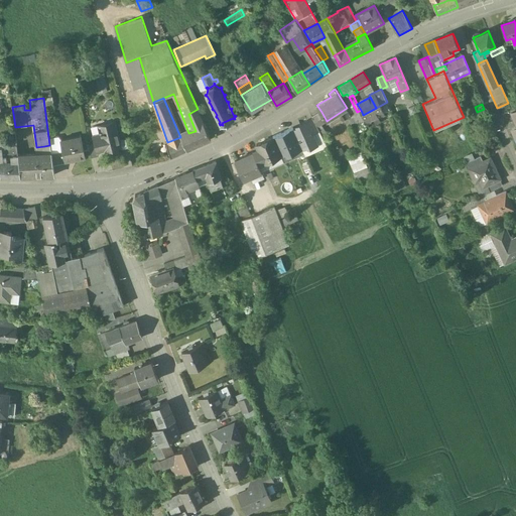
[(190,113),(188,114),(196,131),(204,127),(206,127),(198,109),(190,113)]
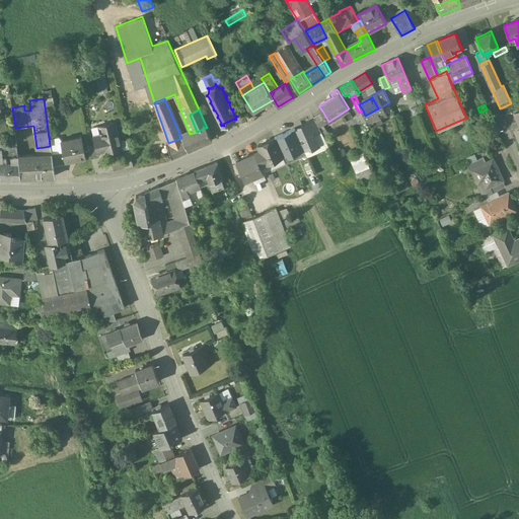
[(365,116),(363,110),(359,113),(358,114),(364,123),(367,121),(367,120),(365,116)]
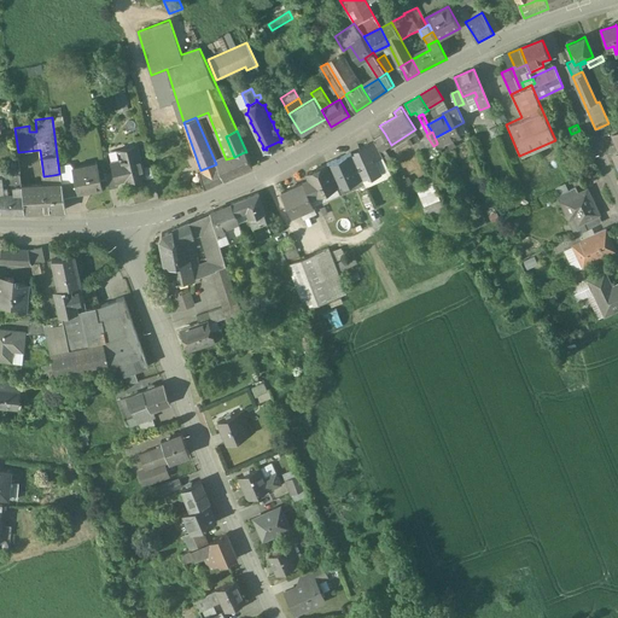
[(385,134),(374,140),(374,141),(380,152),(391,145),(385,134)]
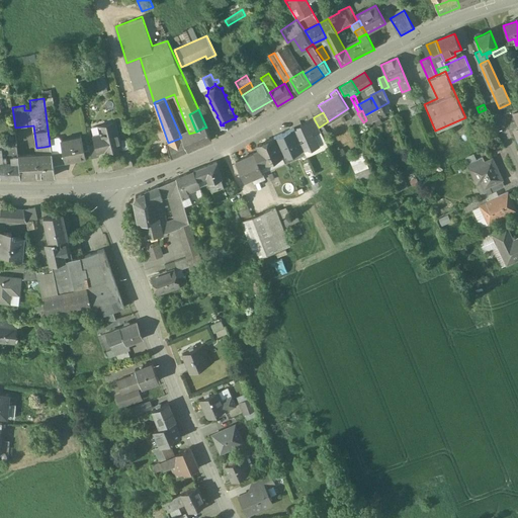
[(360,122),(354,114),(349,118),(354,126),(360,122)]
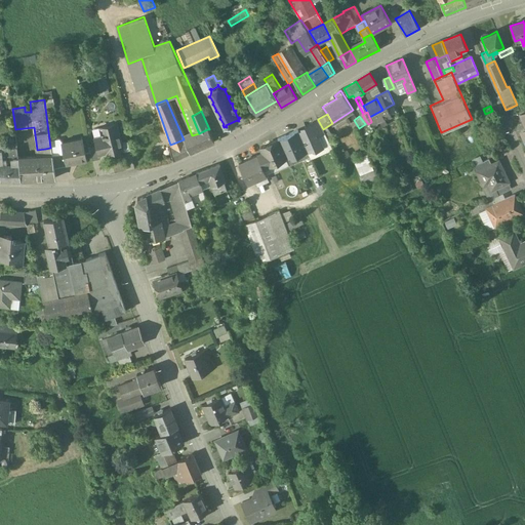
[(375,119),(371,121),(371,122),(375,128),(379,126),(375,119)]
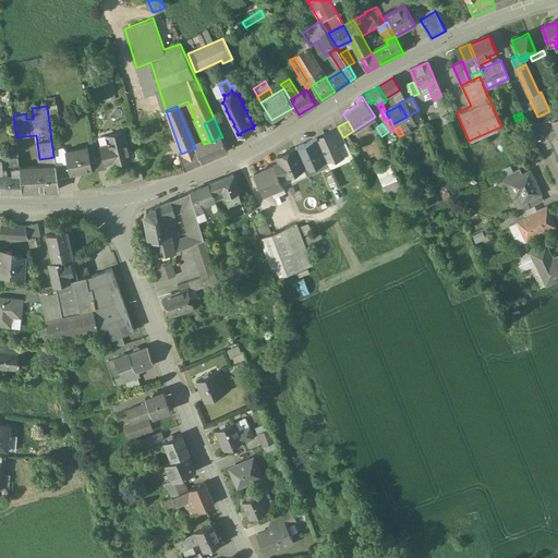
[(338,128),(331,131),(332,132),(332,131),(339,144),(346,142),(338,128)]
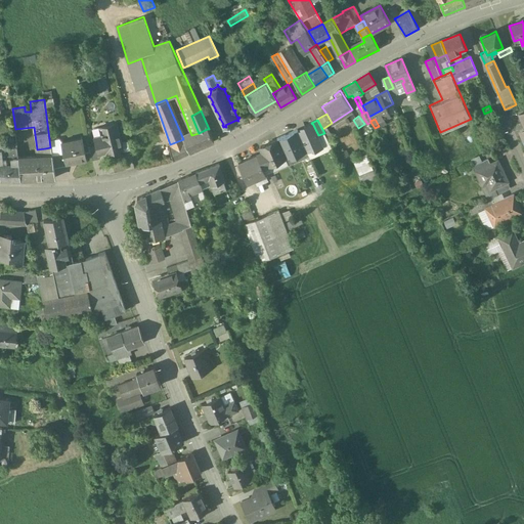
[(105,134),(94,137),(96,145),(99,156),(99,155),(124,149),(118,123),(103,126),(105,134)]
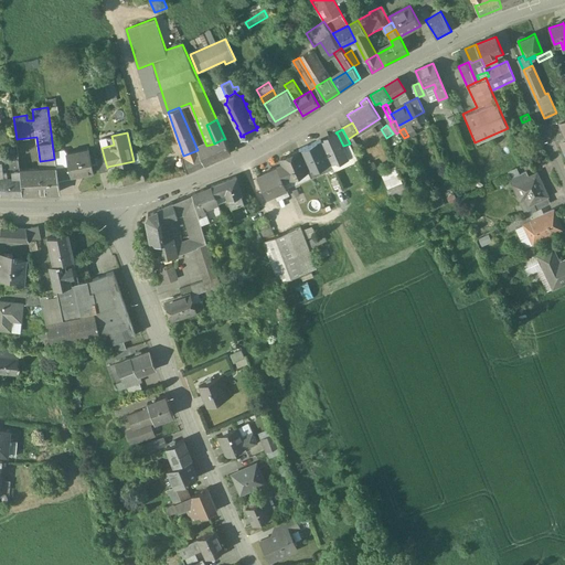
[(337,134),(328,137),(329,139),(322,142),(331,162),(338,160),(341,161),(348,158),(343,146),(337,132),(337,134)]
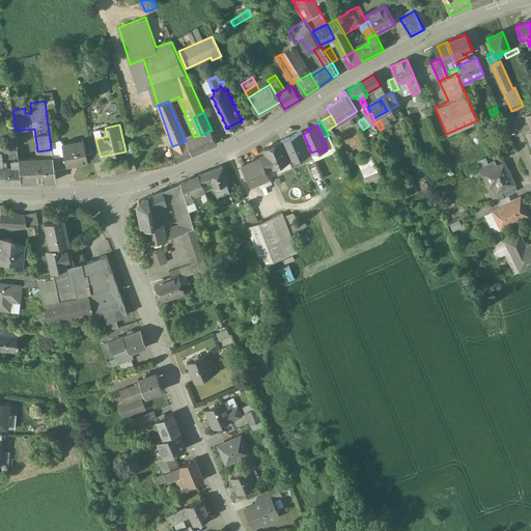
[(194,137),(188,140),(193,154),(216,143),(210,131),(201,135),(194,137)]
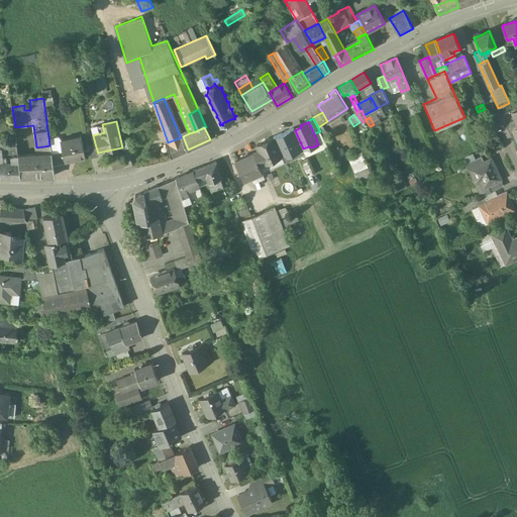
[(294,128),(274,137),(282,154),(286,152),(288,156),(303,148),(295,130),(294,128)]
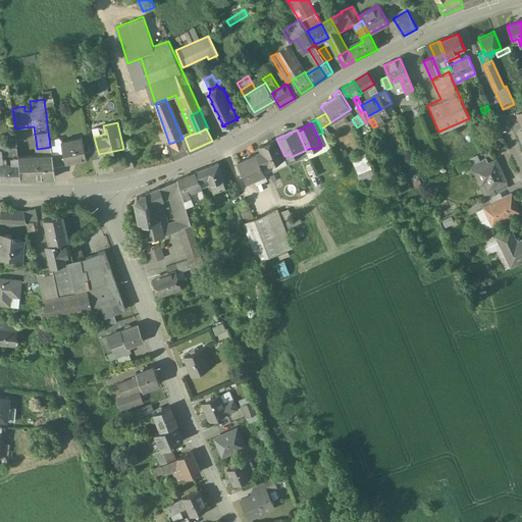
[(9,134),(0,135),(0,163),(19,164),(18,159),(17,146),(12,147),(11,140),(10,140),(9,134)]
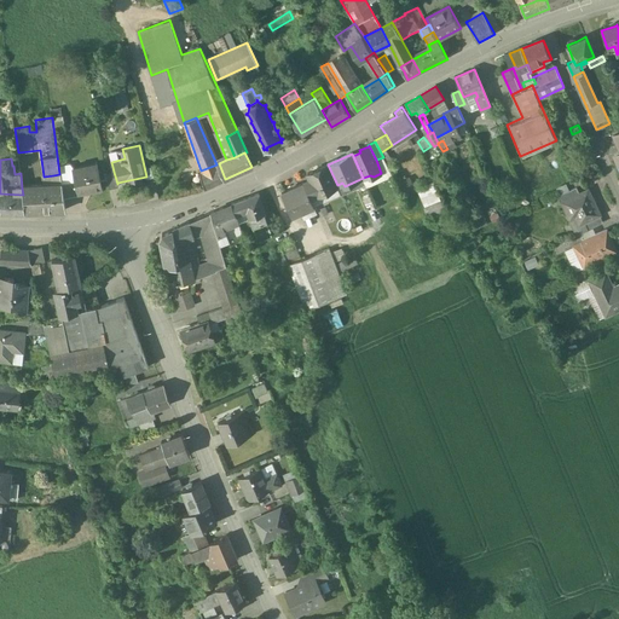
[(58,165),(59,174),(64,195),(65,198),(80,196),(80,194),(79,194),(76,181),(73,165),(73,162),(58,165)]
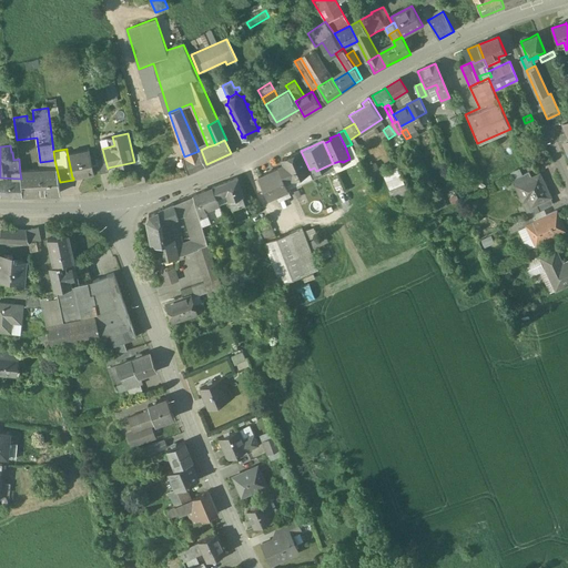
[(89,149),(67,151),(70,166),(72,178),(73,178),(94,173),(89,149)]
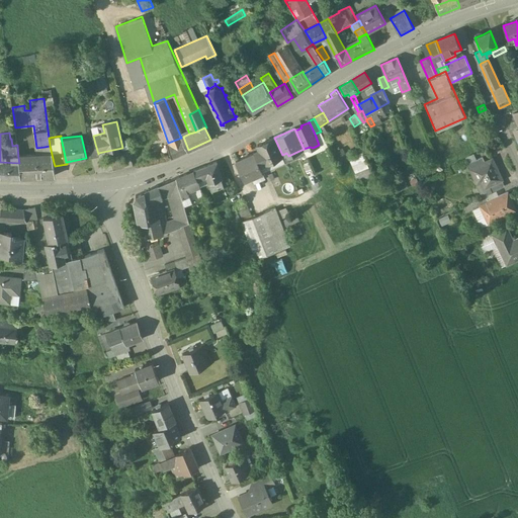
[(168,143),(167,143),(172,157),(188,150),(183,137),(181,138),(168,143)]
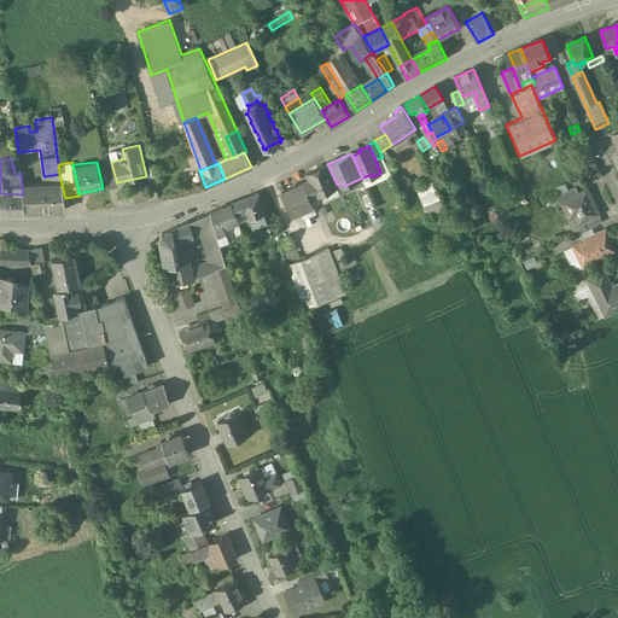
[(327,164),(308,173),(312,180),(304,184),(310,197),(337,185),(327,164)]
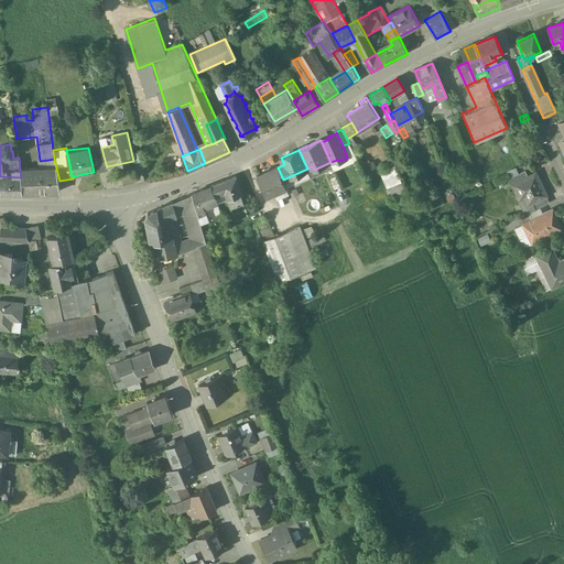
[(107,167),(104,156),(97,158),(100,172),(108,170),(107,166),(107,167)]
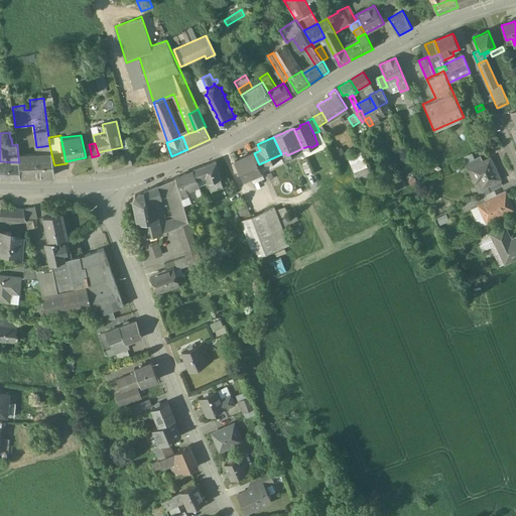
[(45,156),(38,156),(41,178),(55,178),(54,165),(53,162),(49,145),(44,146),(45,156)]
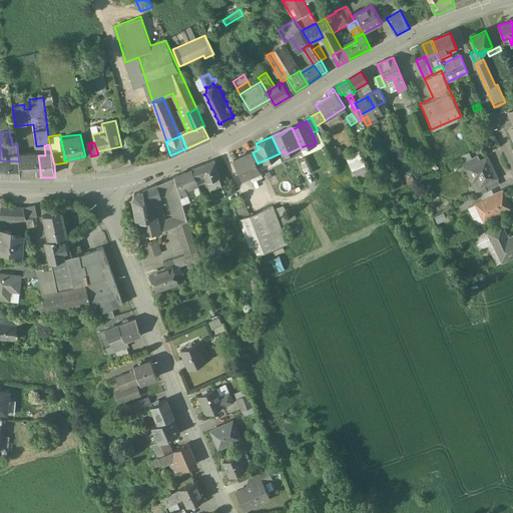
[(362,148),(347,154),(354,169),(368,163),(362,148)]
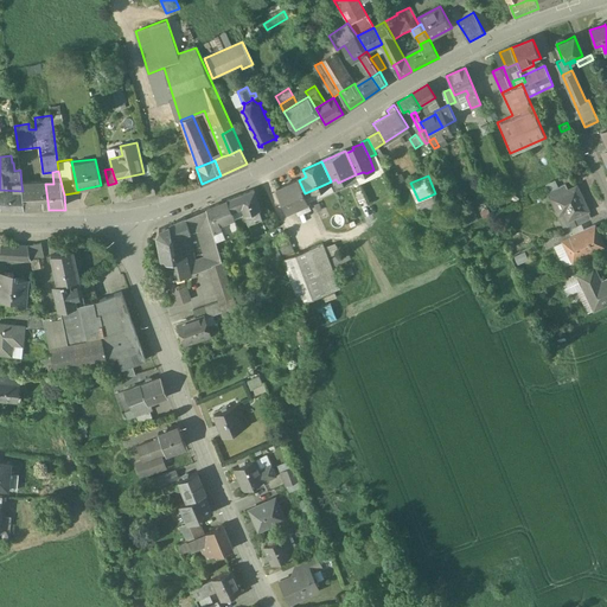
[(299,179),(276,189),(287,212),(308,202),(299,180),(299,179)]
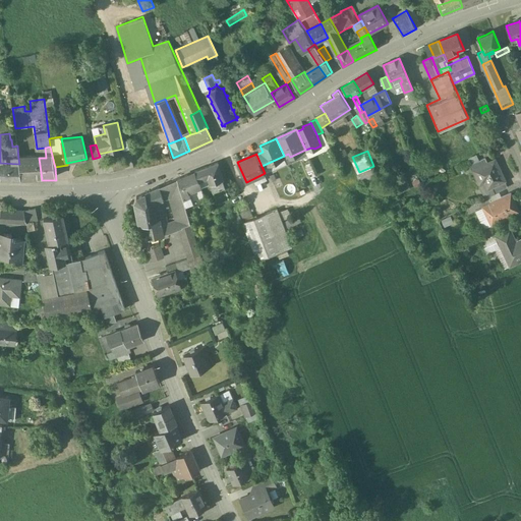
[(39,158),(18,159),(19,164),(21,179),(21,181),(42,180),(39,158)]
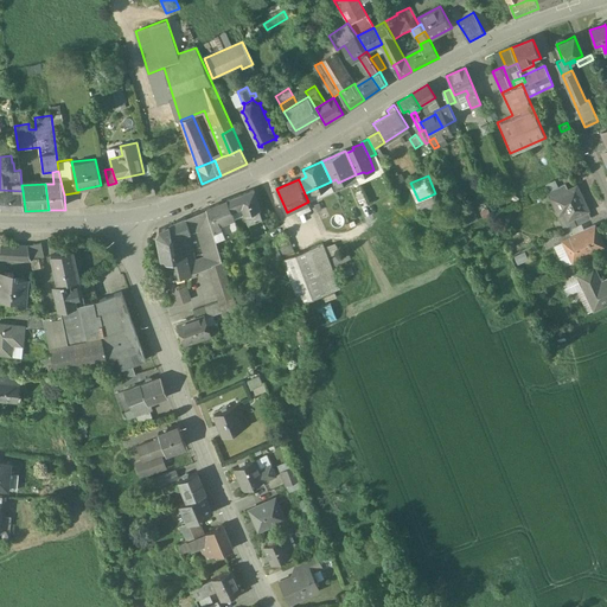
[(576,186),(553,198),(557,210),(563,208),(569,219),(588,210),(576,186)]
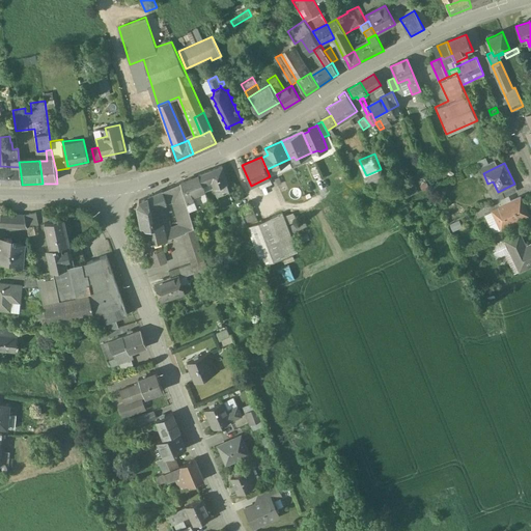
[(20,167),(0,166),(0,167),(1,182),(22,183),(20,167)]
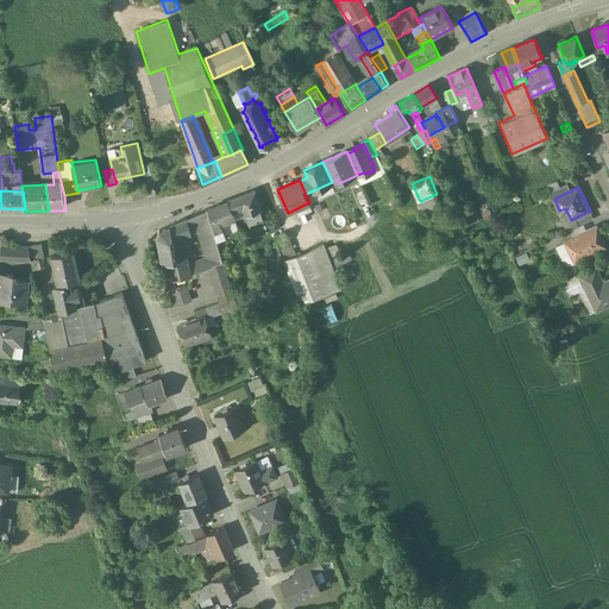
[(255,192),(228,201),(232,211),(243,207),(246,215),(261,211),(257,202),(258,201),(255,192)]
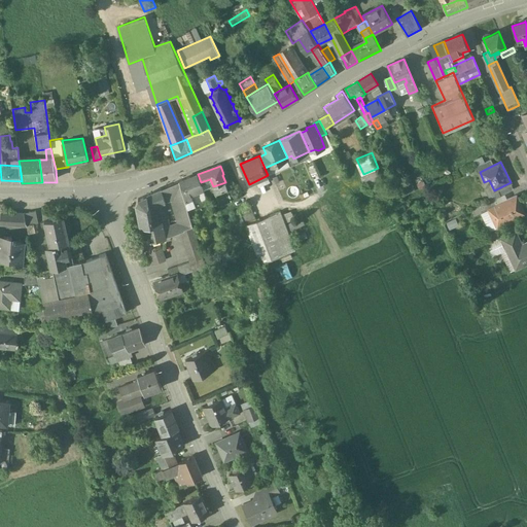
[(367,182),(381,176),(378,169),(364,175),(367,182)]
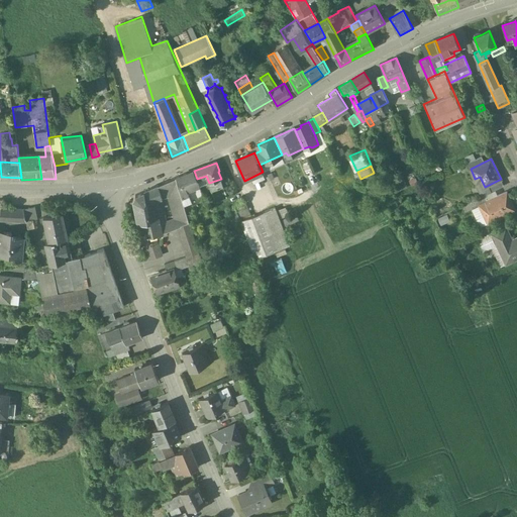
[(194,171),(176,178),(181,192),(184,204),(192,201),(188,191),(199,186),(197,179),(194,171)]
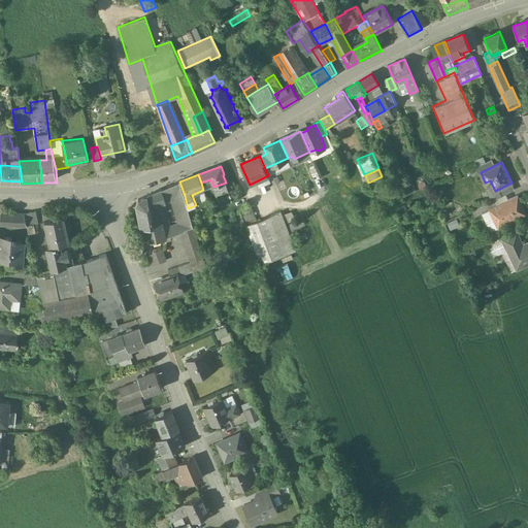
[(179,182),(162,190),(166,202),(172,199),(185,196),(179,182)]
